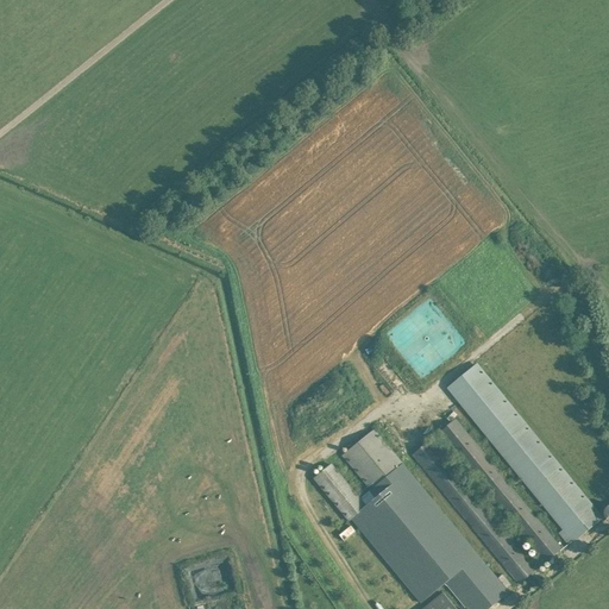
[(602,518),(476,364),(447,388),(557,521),(564,529),(559,533),(567,544),(572,540),(572,541),(602,518)]
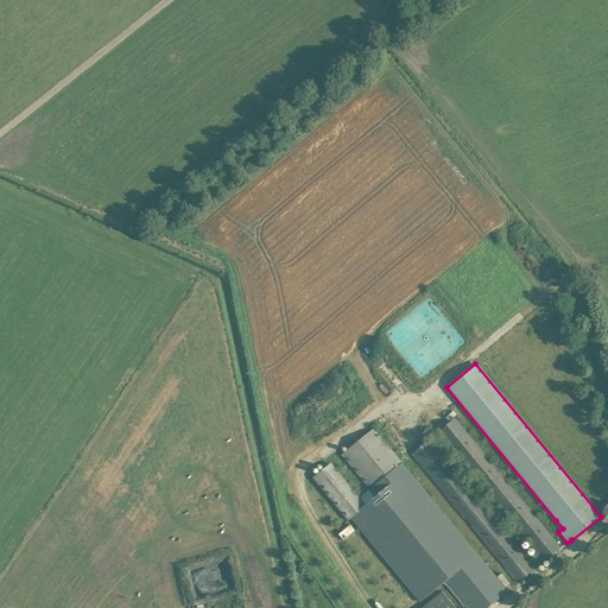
[(472,525),(512,574),(519,583),(561,549),(455,419),(439,432),(493,498),(481,506),(428,442),(412,454),(466,519),(463,521),(469,529),(472,525)]
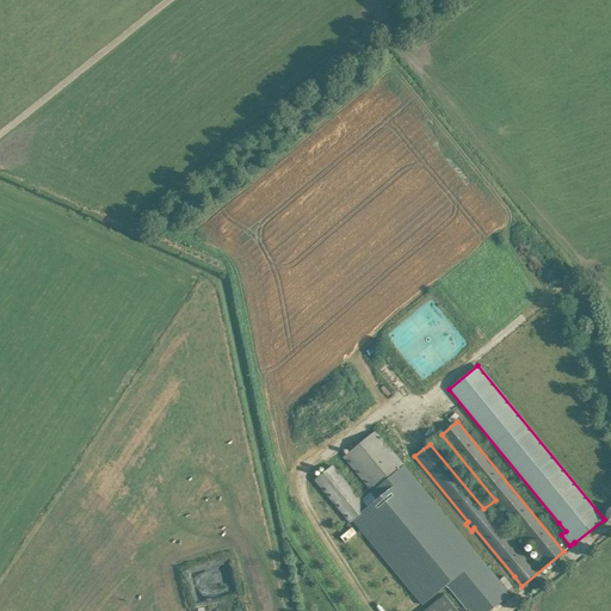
[(369,488),(358,497),(333,467),(315,481),(350,523),(353,520),(423,605),(448,585),(468,610),(489,610),(511,594),(376,431),(344,457),(369,488)]
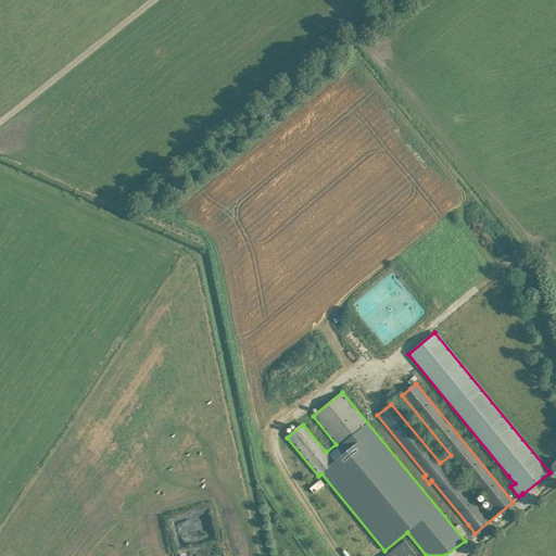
[(308,489),(313,493),(320,487),(315,481),(308,489)]
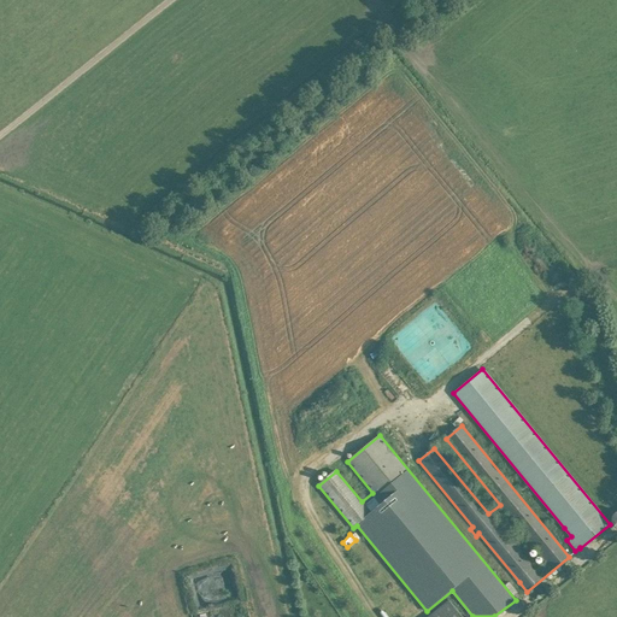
[(427,616),(462,616),(448,599),(427,616)]
